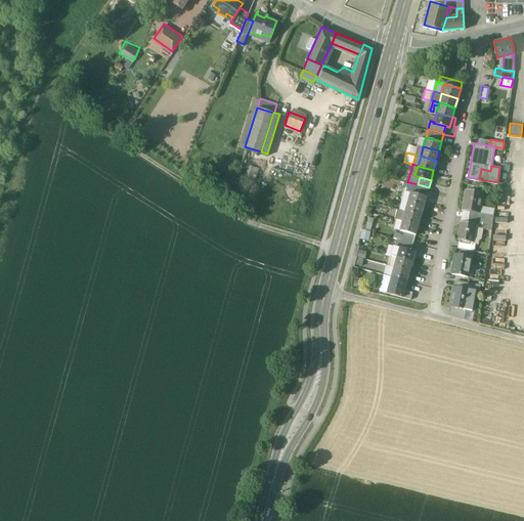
[(418,184),(409,182),(407,190),(410,191),(426,196),(429,187),(418,184)]
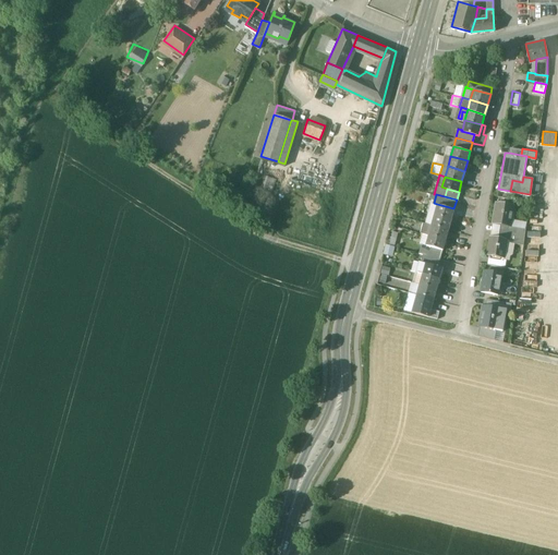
[(513,205),(496,202),(493,222),(500,224),(509,226),(510,225),(512,226),(525,228),(526,220),(511,217),(513,205)]
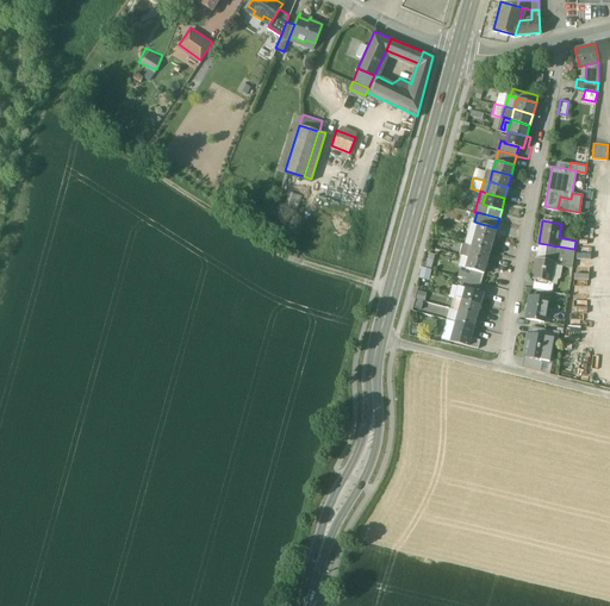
[(496,227),(478,223),(474,233),(493,238),(496,227)]
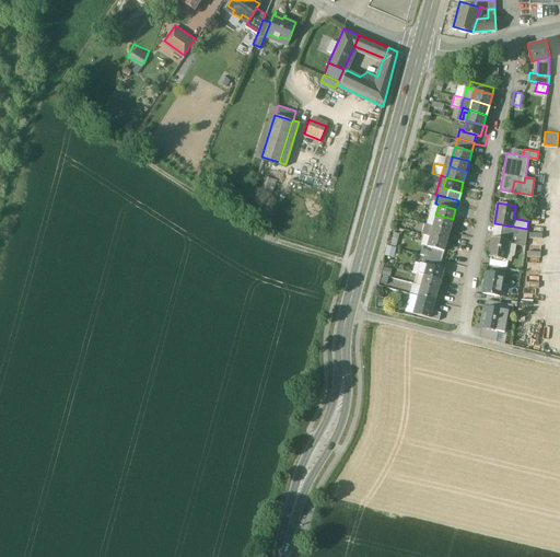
[(453,219),(435,215),(434,219),(433,224),(450,230),(453,219)]
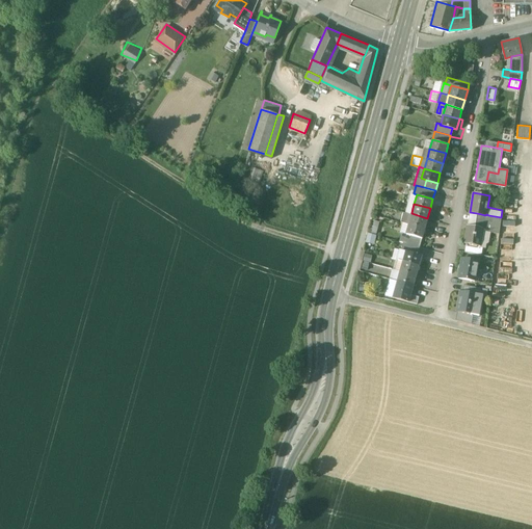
[(406,212),(403,211),(401,220),(405,221),(408,222),(411,213),(406,212)]
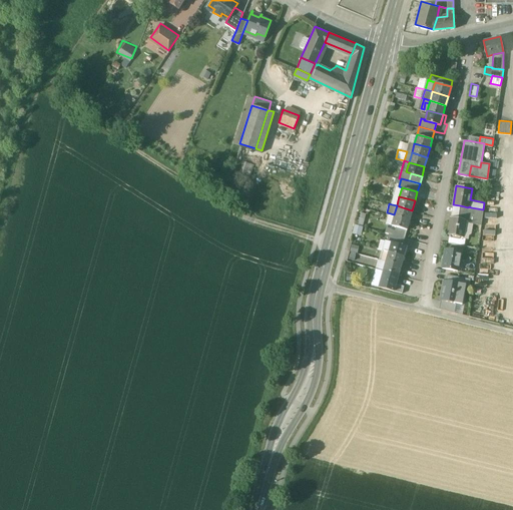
[(460,205),(453,204),(451,215),(458,217),(459,211),(460,205)]
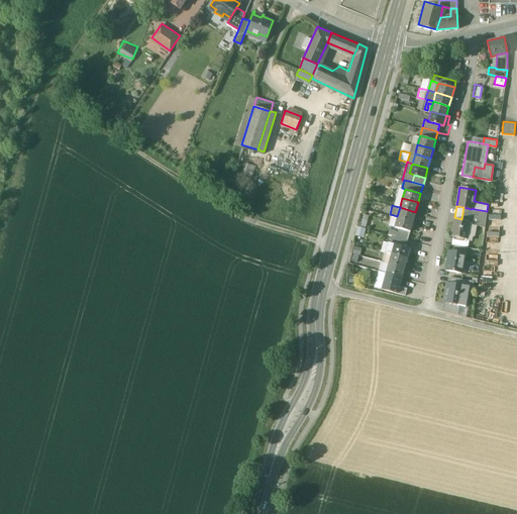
[(415,212),(400,207),(397,216),(413,221),(415,212)]
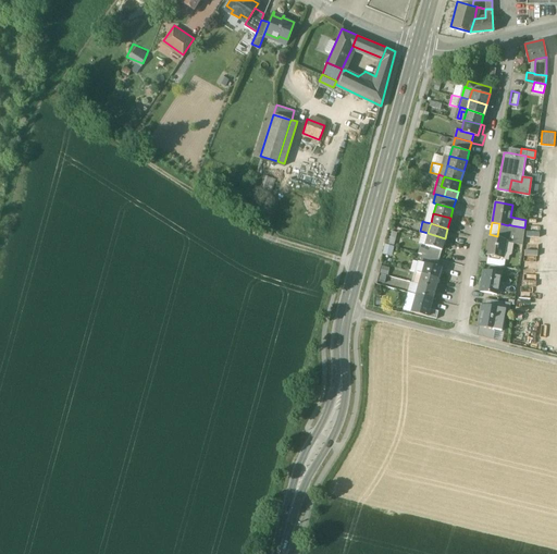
[(524,228),(511,225),(510,232),(523,234),(524,228)]
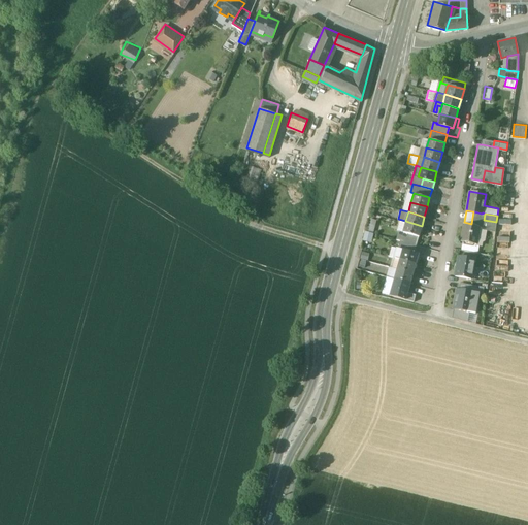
[(484,220),(472,218),(471,224),(480,225),(480,226),(483,227),(484,220)]
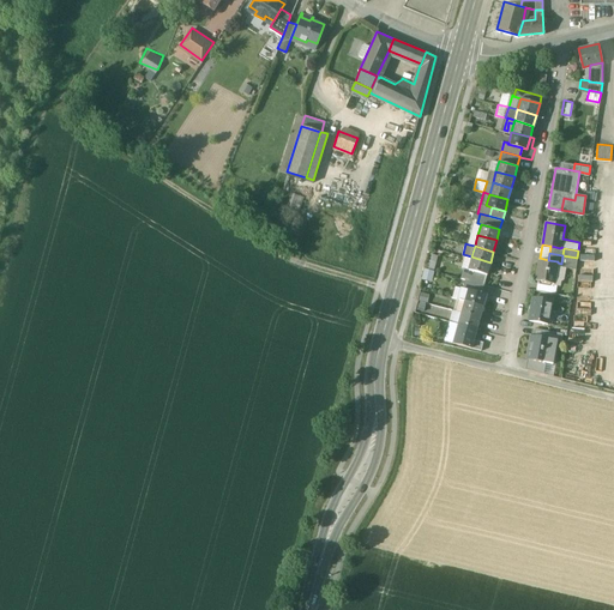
[(491,263),(471,257),(468,255),(467,255),(465,255),(462,266),(464,267),(487,273),(491,263)]
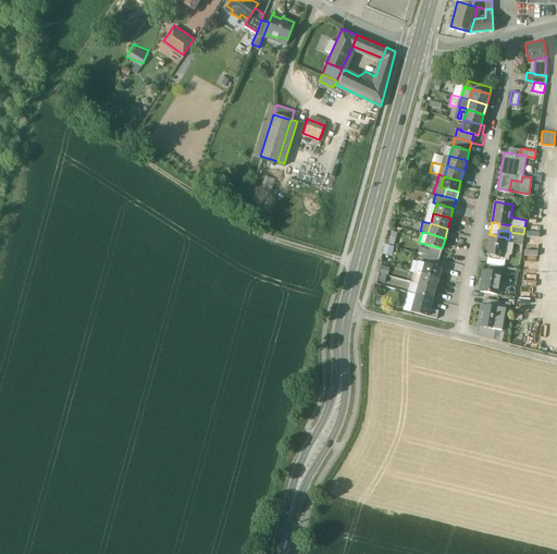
[(523,234),(510,232),(509,239),(509,241),(512,242),(522,243),(523,234)]
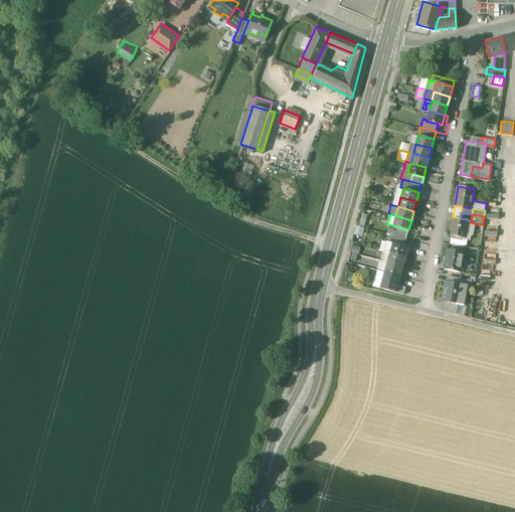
[(460,218),(453,216),(450,234),(471,238),(474,223),(471,222),(471,221),(468,220),(468,219),(460,218)]
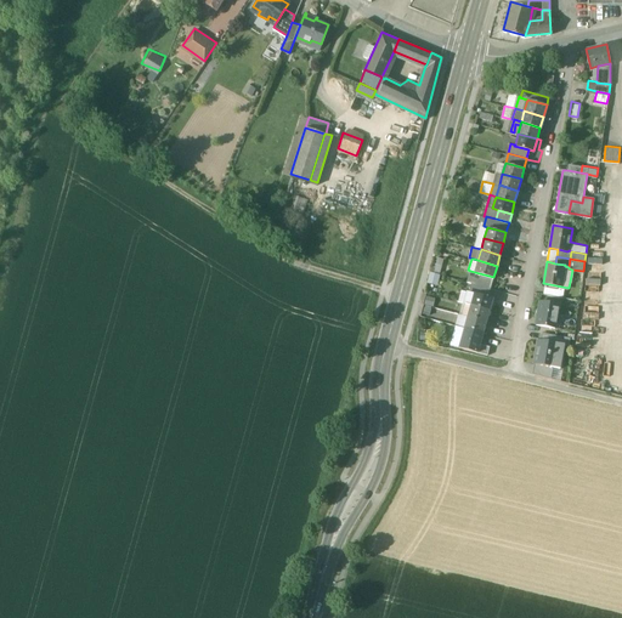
[(493,277),(470,271),(467,281),(471,282),(491,287),(493,277)]
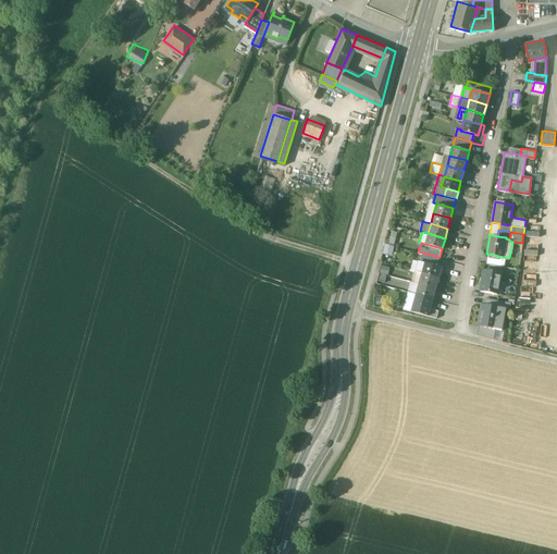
[(440,257),(422,253),(420,260),(424,262),(437,266),(440,257)]
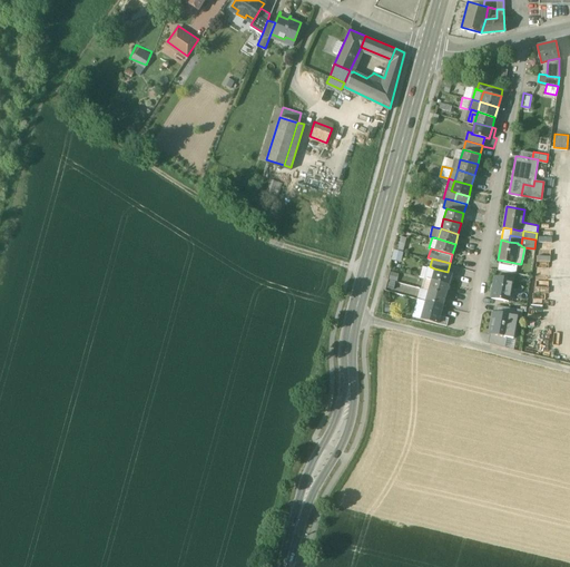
[(394,282),(395,282),(396,270),(387,269),(385,286),(394,286),(394,282)]
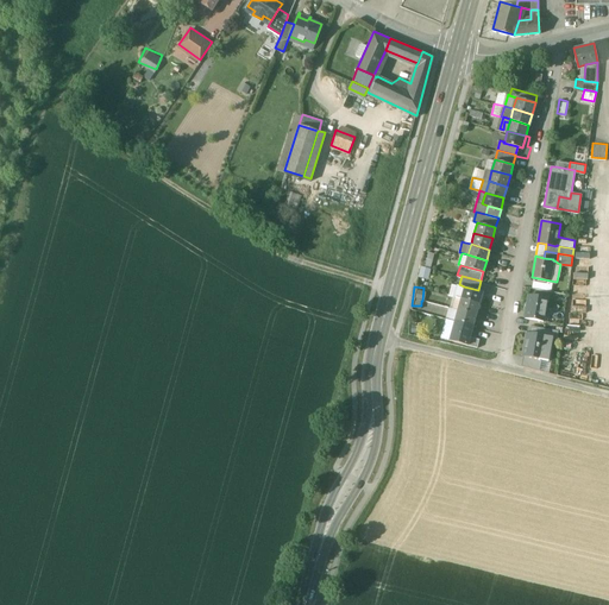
[(478,290),(464,287),(460,297),(479,302),(482,291),(478,290)]
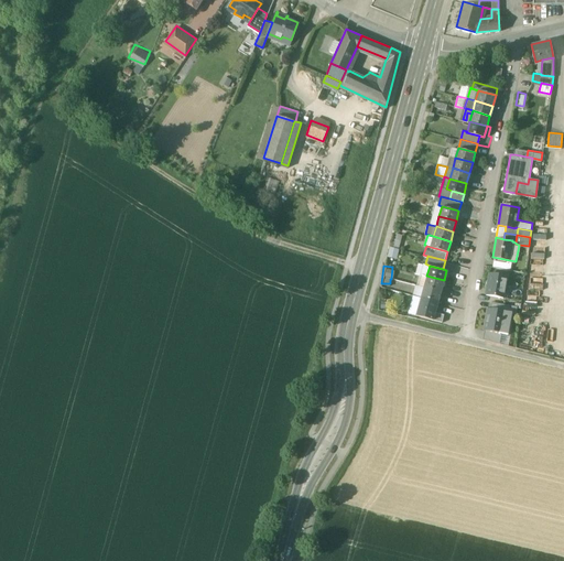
[(507,276),(489,272),(486,293),(502,297),(507,276)]
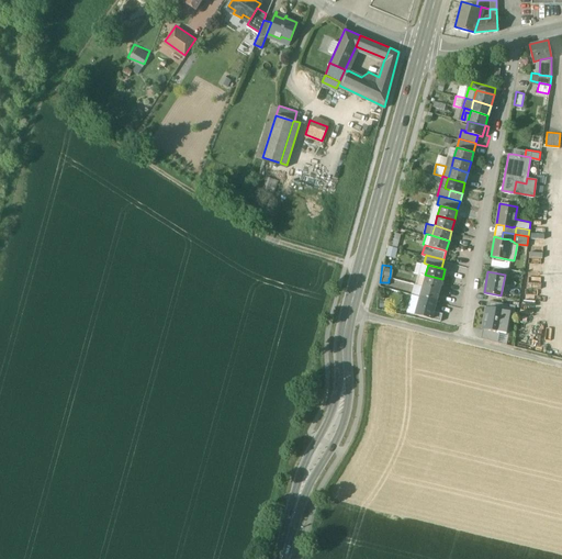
[(442,279),(425,275),(423,284),(439,289),(442,279)]
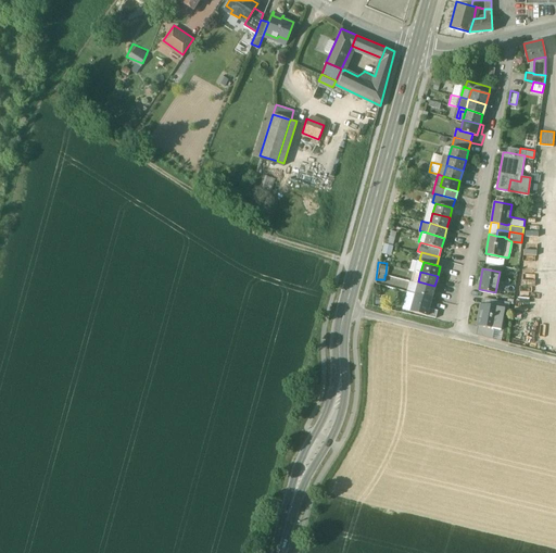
[(434,286),(418,281),(415,291),(432,297),(434,286)]
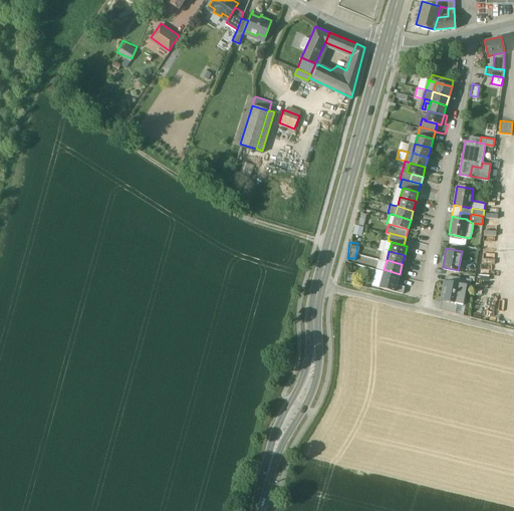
[(400,274),(383,269),(381,279),(397,283),(400,274)]
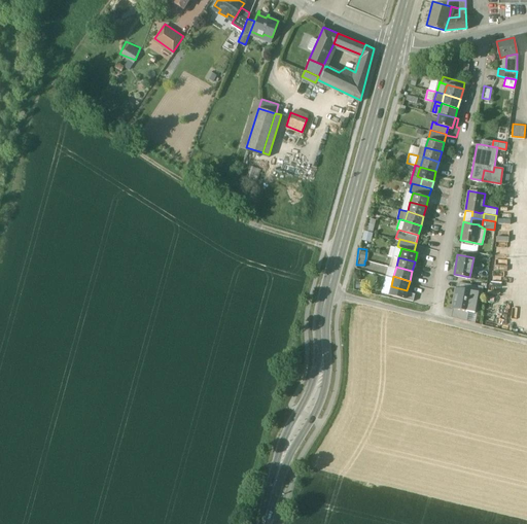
[(407,290),(391,286),(389,293),(405,298),(407,290)]
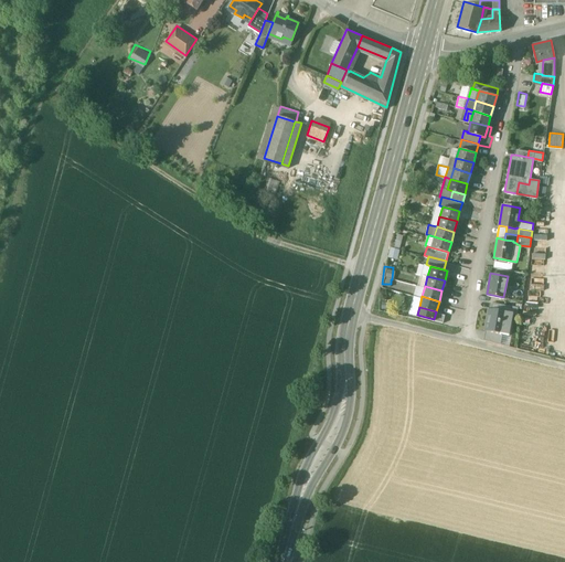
[(503,310),(489,307),(486,329),(503,332),(507,311),(508,310),(503,310)]
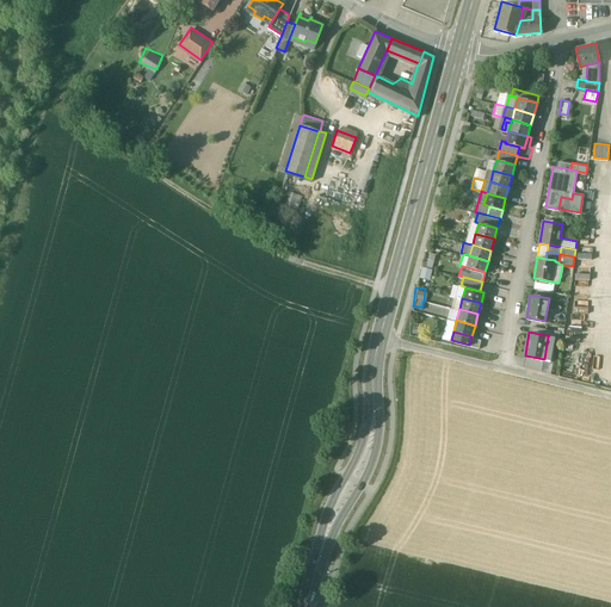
[(481,339),(471,336),(469,345),(479,348),(481,339)]
